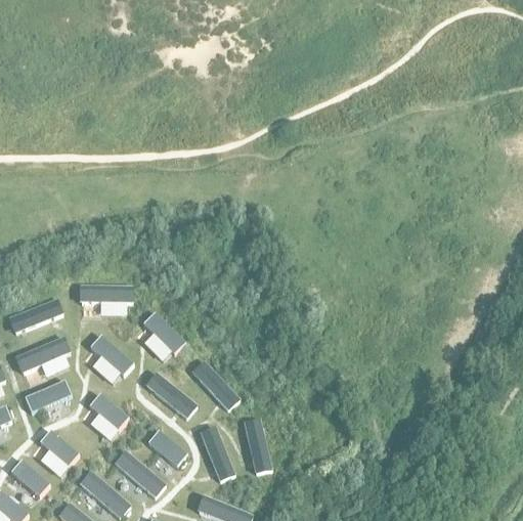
[(132,286),(78,285),(78,302),(132,303),(132,286)]
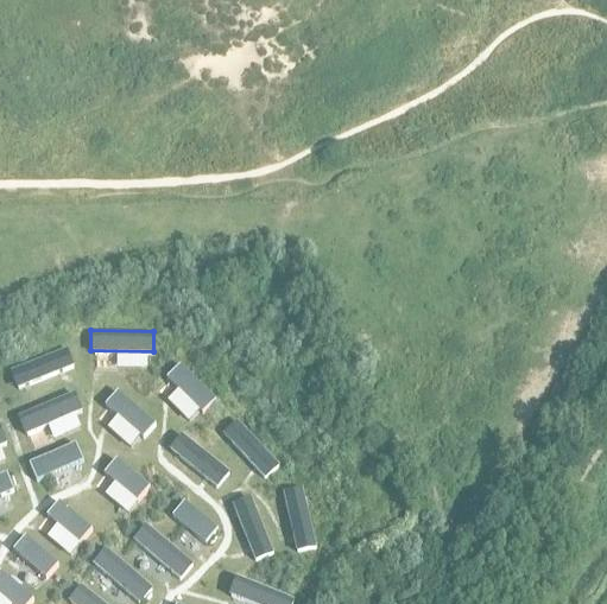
[(73,363),(64,344),(8,368),(16,386),(73,363)]
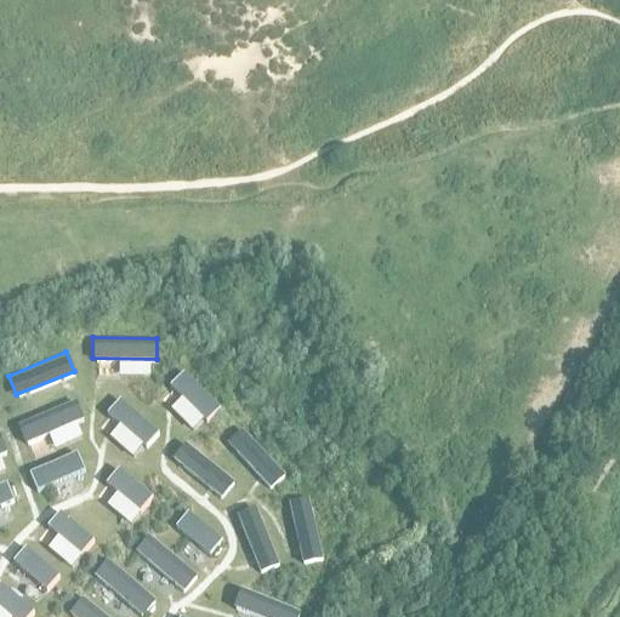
[(219,405),(182,369),(168,383),(205,418),(219,405)]
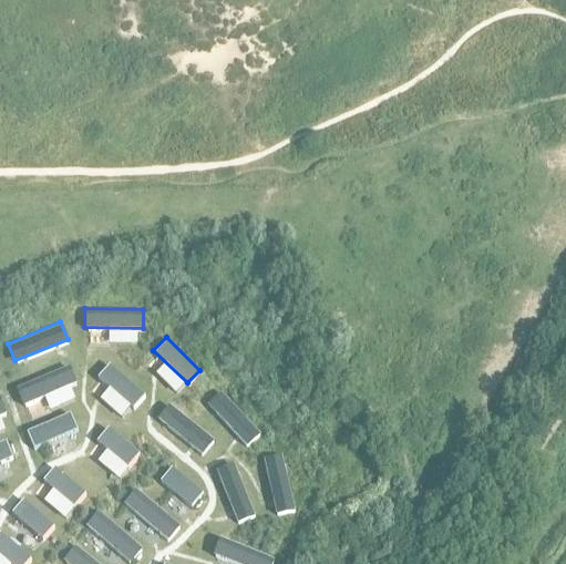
[(75,381),(68,363),(14,386),(22,403),(75,381)]
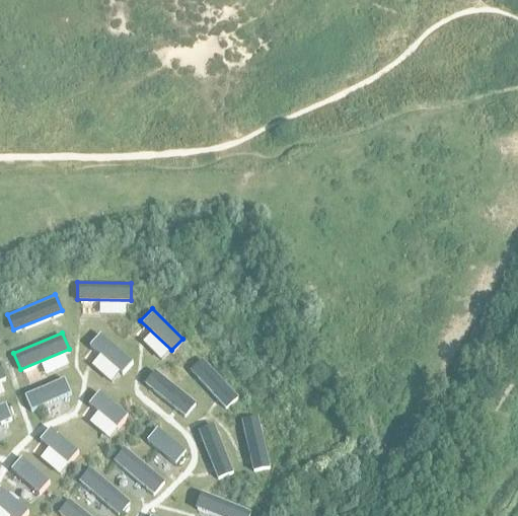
[(131,360),(99,333),(88,345),(121,372),(131,360)]
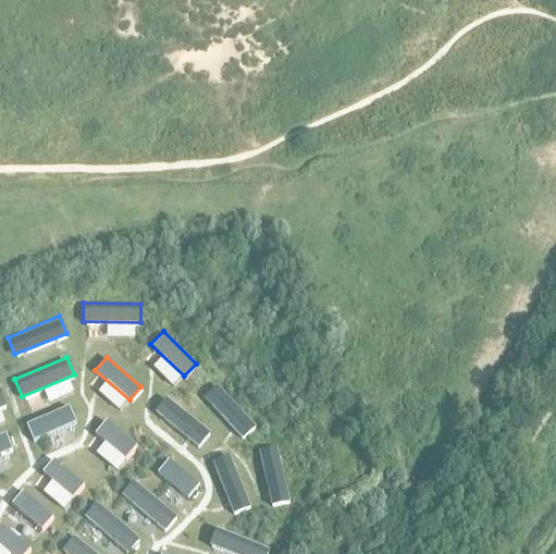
[(255,423),(215,383),(202,395),(242,435),(255,423)]
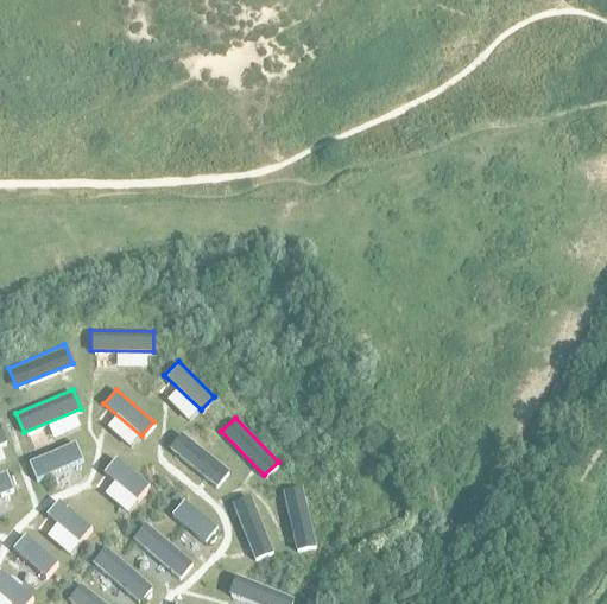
[(227,469),(181,431),(168,446),(214,484),(227,469)]
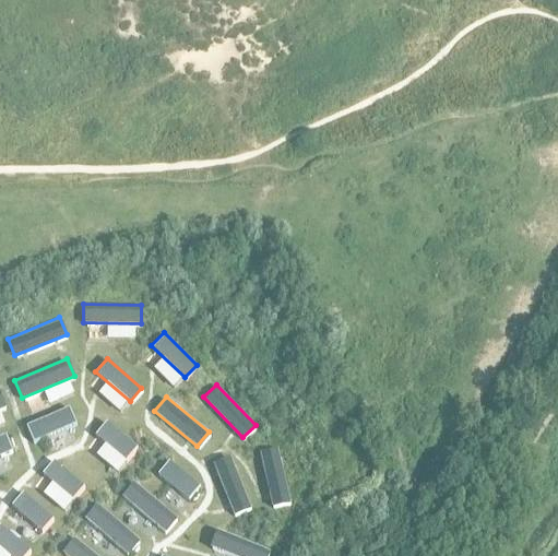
[(74,422),(67,405),(25,423),(33,440),(74,422)]
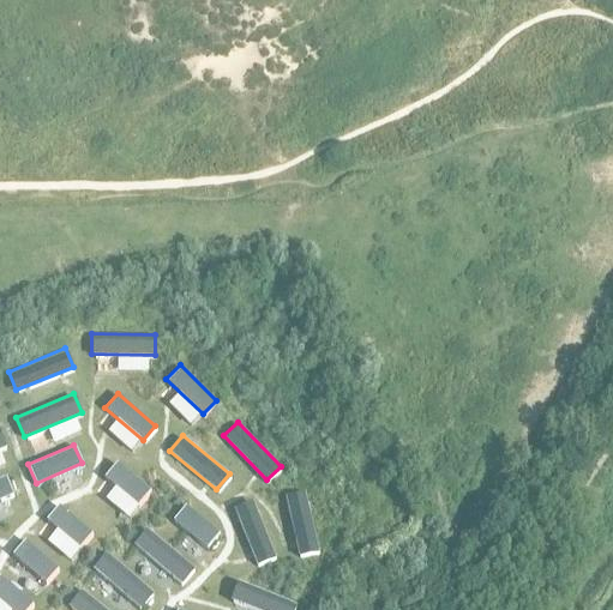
[(149,488),(116,460),(104,475),(137,502),(149,488)]
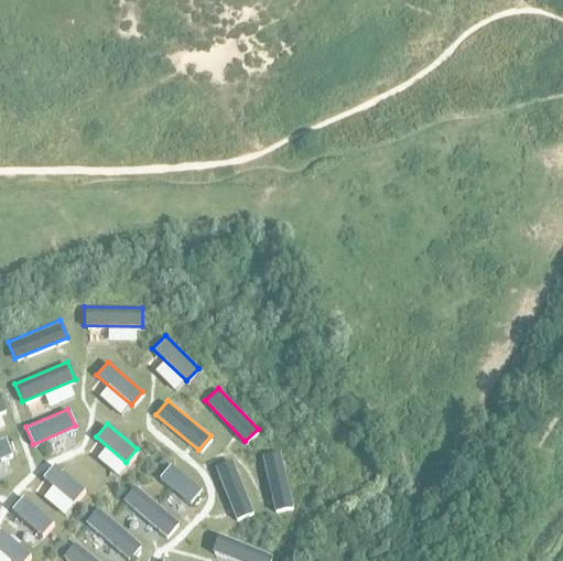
[(0,457),(11,453),(3,437),(0,438),(0,457)]
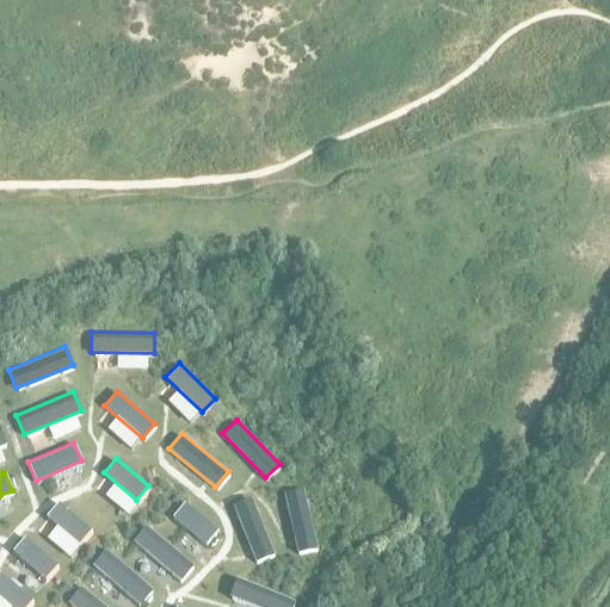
[(316,546),(302,487),(283,491),(297,551),(316,546)]
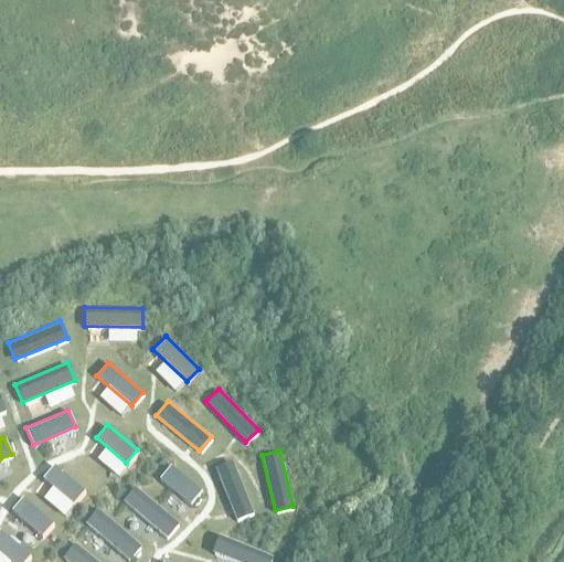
[(253,512),(232,459),(214,466),(235,520),(253,512)]
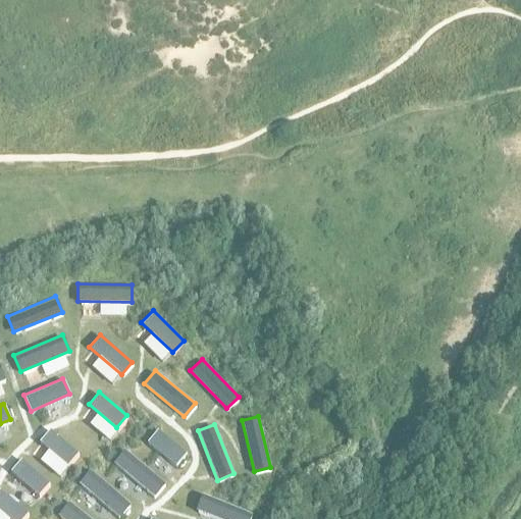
[(76,452),(49,428),(39,439),(66,464),(76,452)]
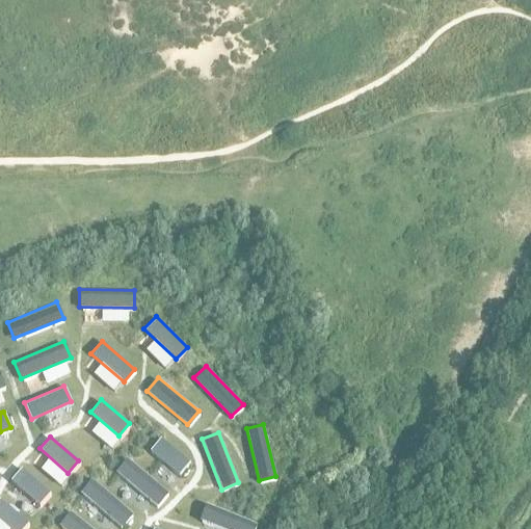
[(188,460),(160,437),(149,449),(178,473),(188,460)]
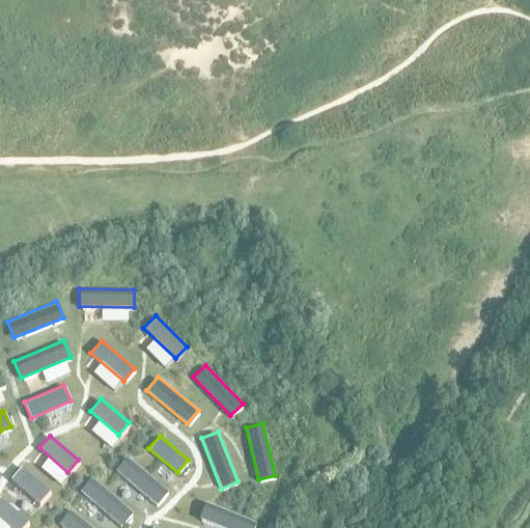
[(168,491),(127,455),(116,469),(157,503),(168,491)]
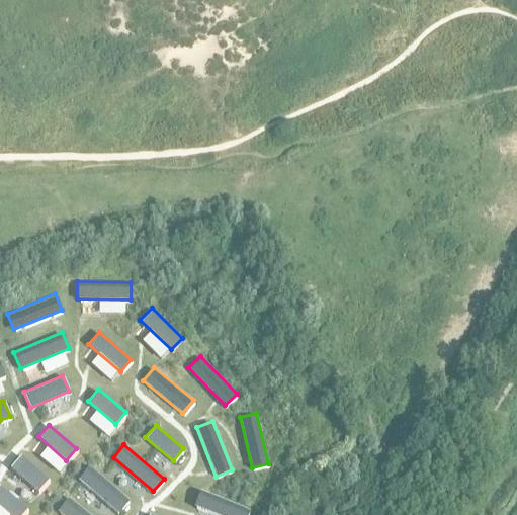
[(48,478),(20,454),(10,466),(37,490),(48,478)]
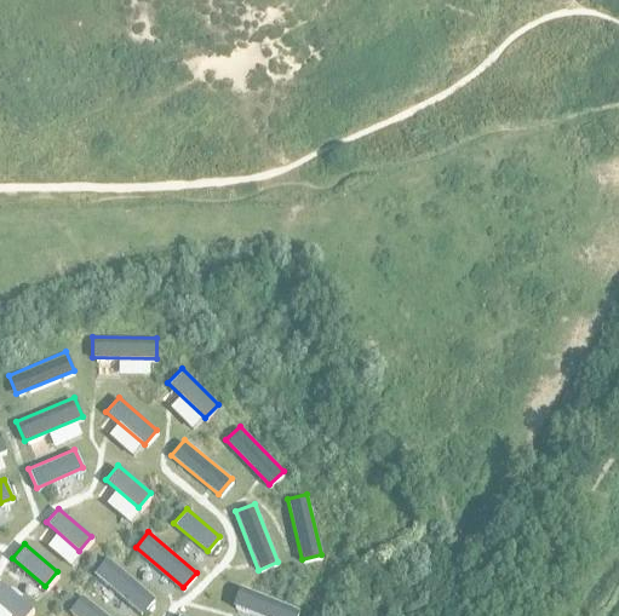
[(155,597),(107,556),(92,571),(142,614),(155,597)]
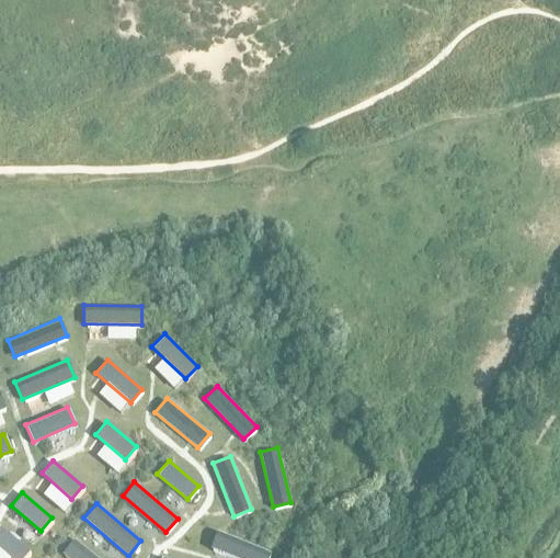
[(22,557),(30,550),(0,525),(0,548),(11,557),(22,557)]
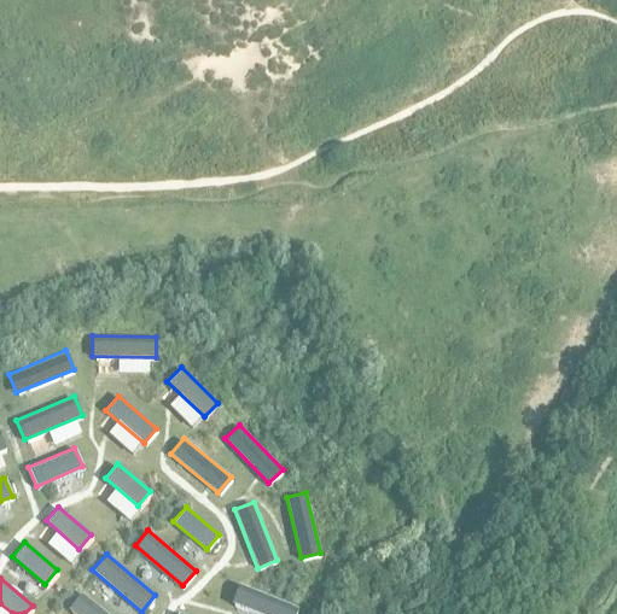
[(263,613),(294,613),(297,606),(238,583),(231,602),(263,613)]
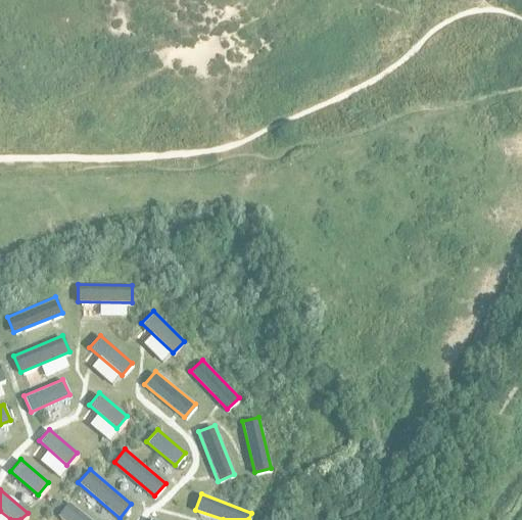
[(91,519),(69,501),(58,514),(65,519),(91,519)]
